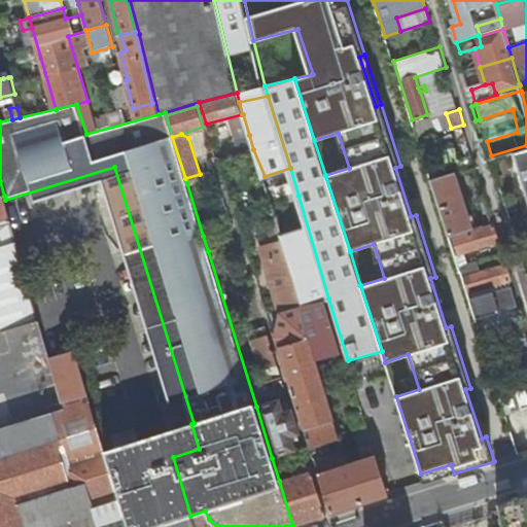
[(223,159),(253,149),(249,135),(223,142),(223,159)]
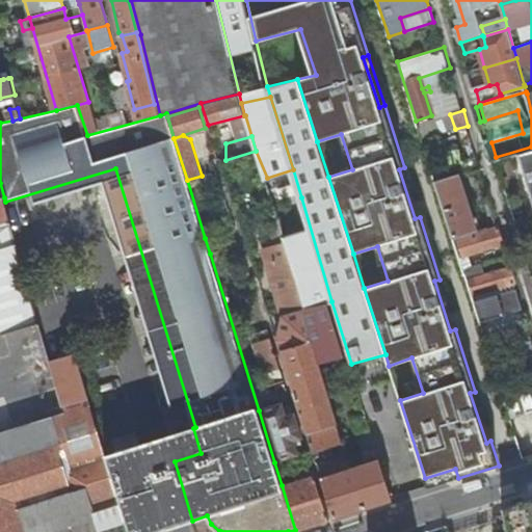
[(490,159),(496,157),(491,142),(486,143),(490,159)]
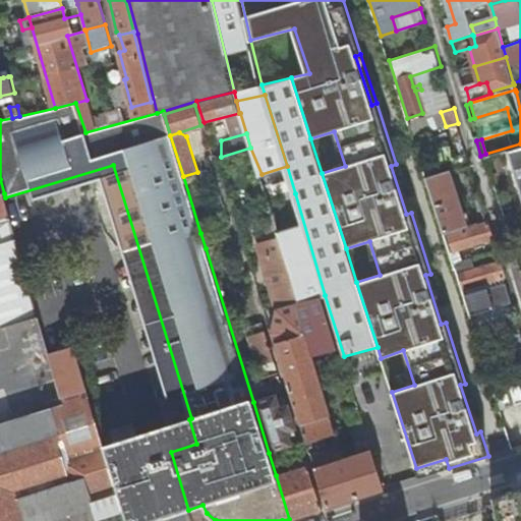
[(520,147),(503,153),(508,169),(513,168),(520,194),(520,147)]
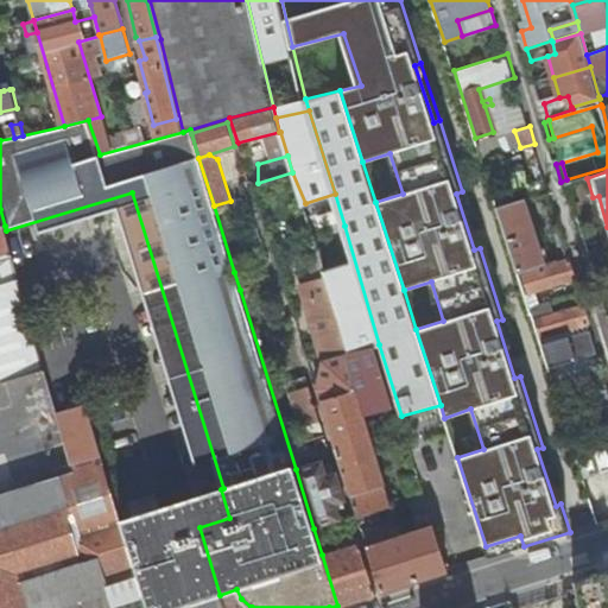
[(480,248),(462,191),(456,194),(474,249),(480,248)]
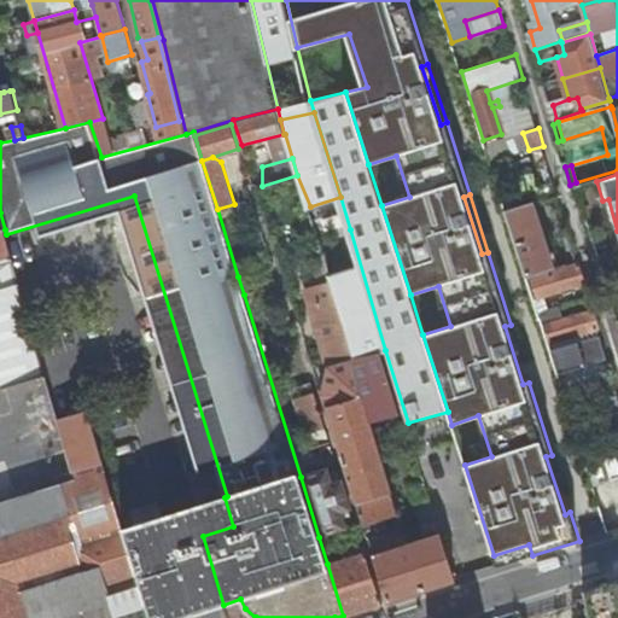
[(320,237),(350,229),(340,197),(310,207),(320,237)]
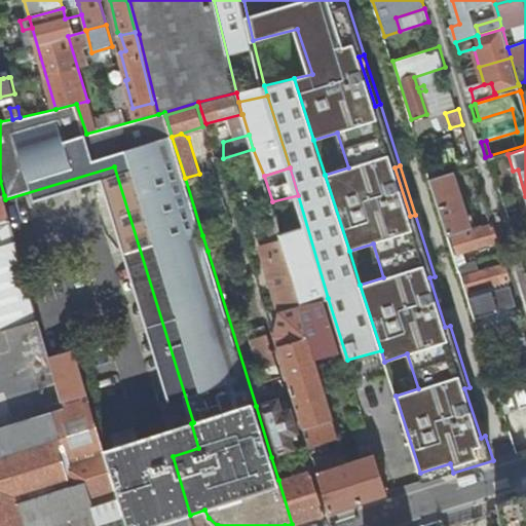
[(454,172),(430,180),(449,236),(477,227),(471,208),(465,209),(454,172)]
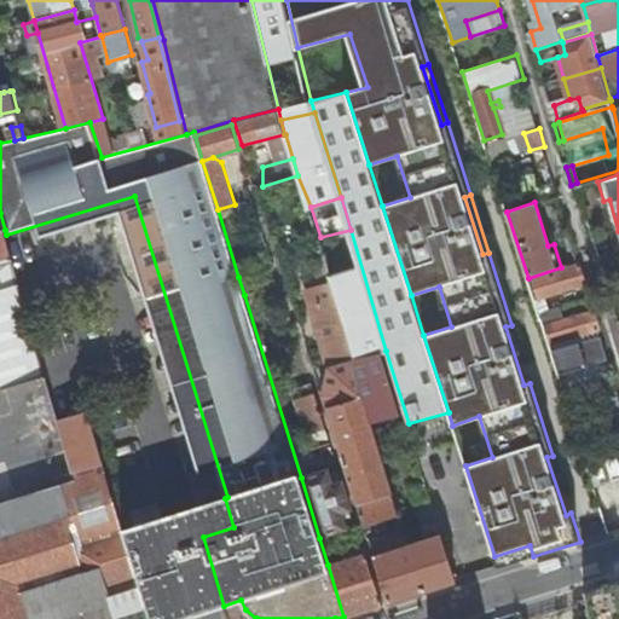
[(0,262),(13,259),(6,235),(5,230),(0,230),(0,262)]
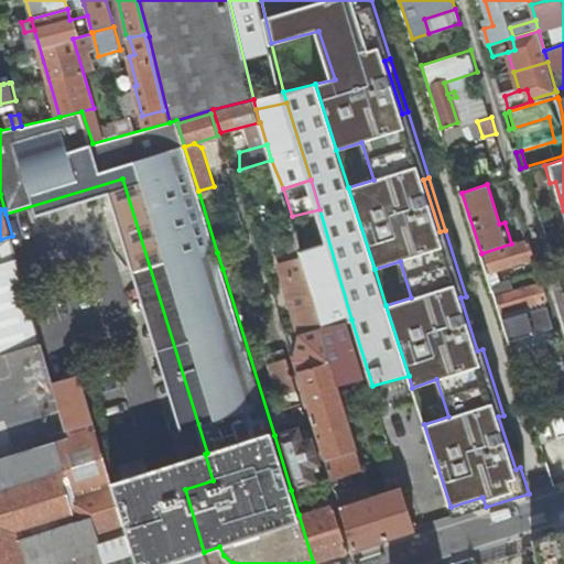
[(347,321),(351,320),(320,209),(292,216),(305,256),(316,294),(326,326),(347,321)]
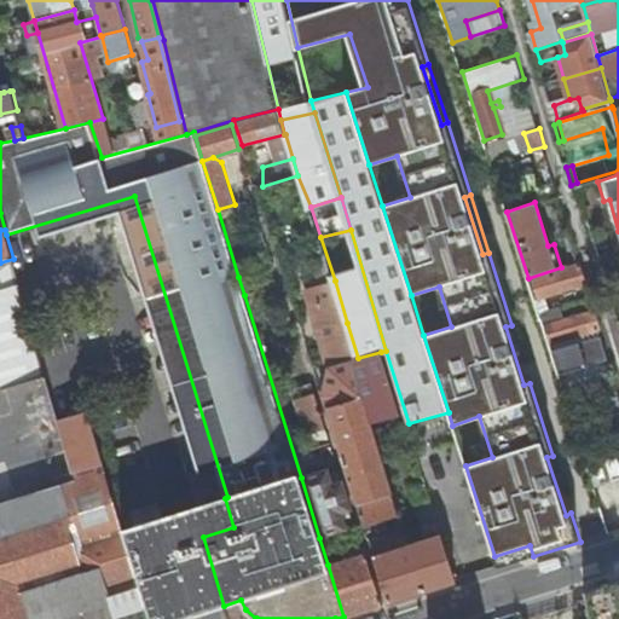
[(0,389),(47,376),(13,259),(0,262),(0,389)]
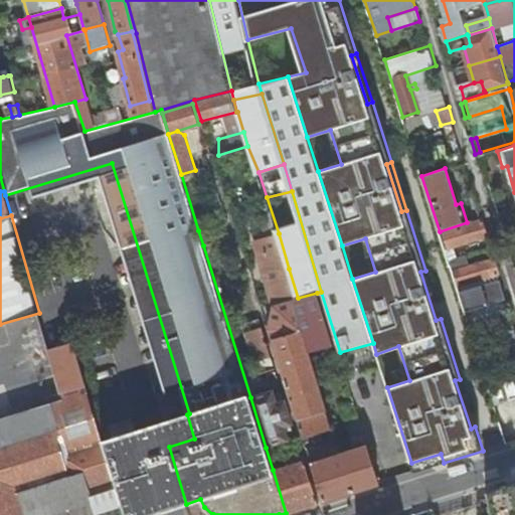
[(233,234),(229,220),(198,230),(203,245),(233,234)]
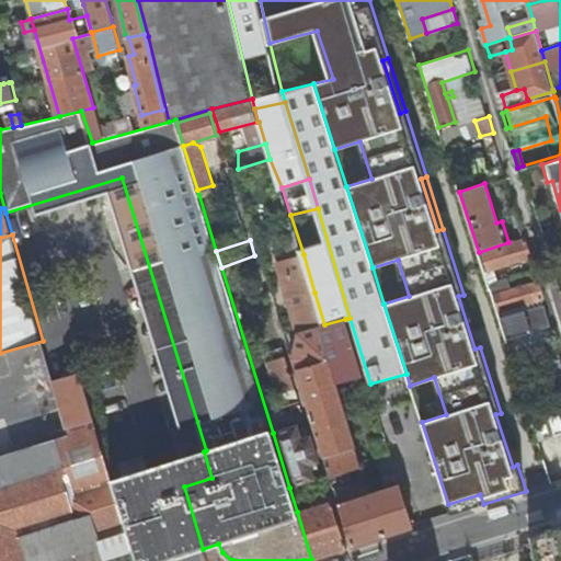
[(492,295),(495,294),(501,293),(493,268),(531,256),(526,240),(483,254),(488,271),(485,272),(492,295)]
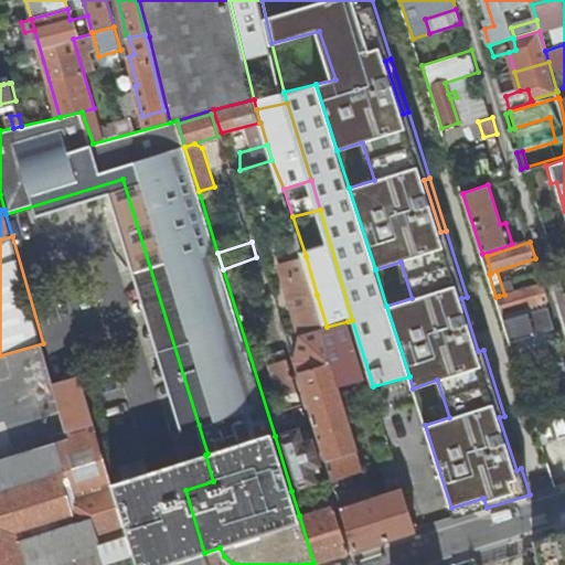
[(296,360),(299,371),(331,361),(321,328),(312,297),(300,258),(278,265),(299,333),(296,360)]
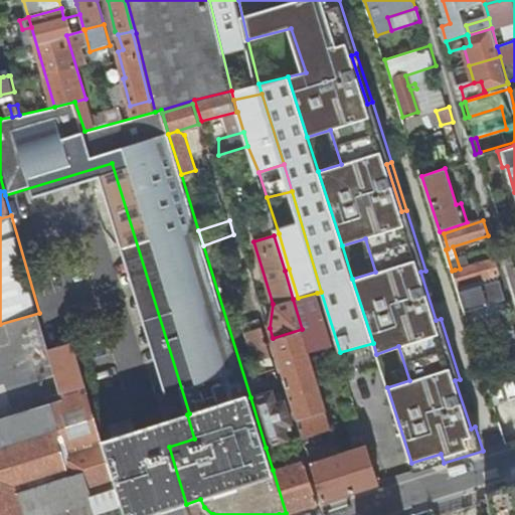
[(489,281),(500,277),(494,258),(460,269),(455,270),(460,285),(488,277),(489,281)]
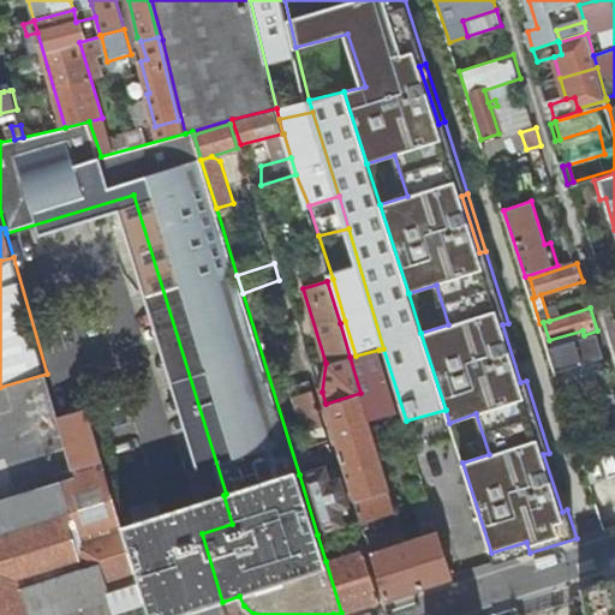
[(340,323),(350,357),(356,356),(345,321),(340,323)]
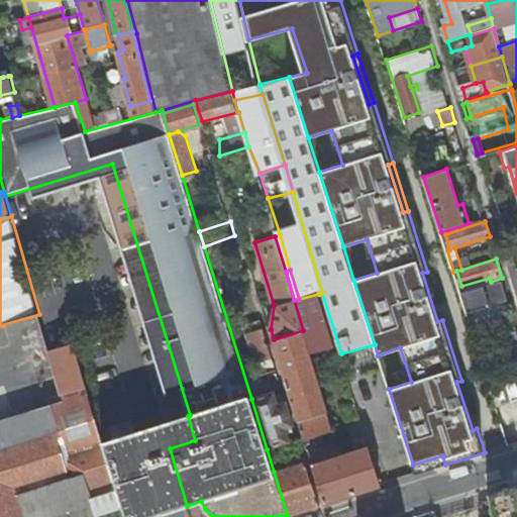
[(469,316),(510,303),(508,296),(503,281),(502,278),(491,282),(490,278),(461,286),(456,271),(453,272),(460,293),(467,312),(469,316)]
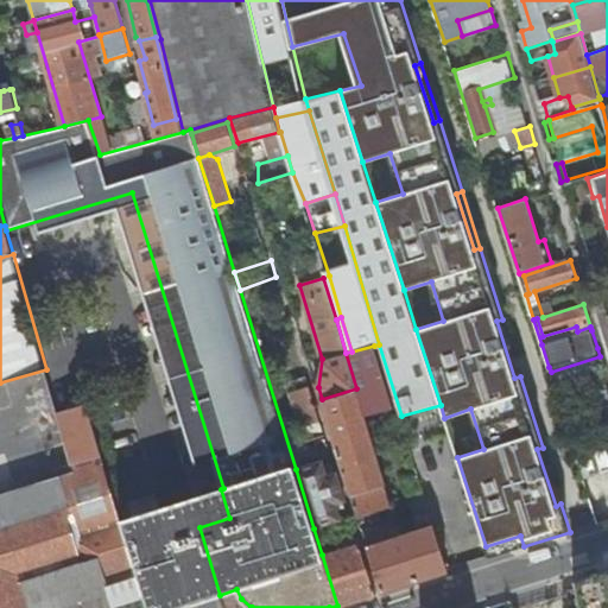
[(520,377),(502,320),(496,321),(514,378),(520,377)]
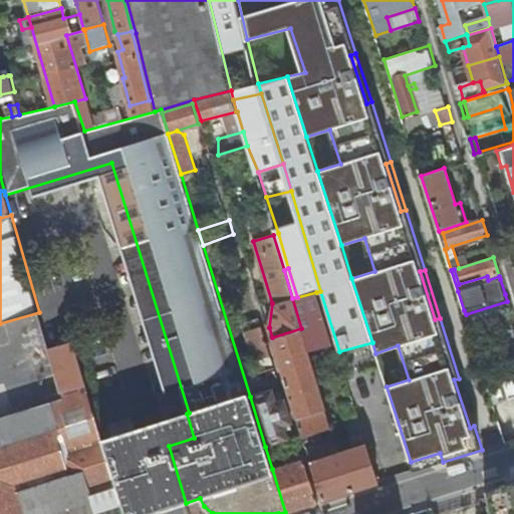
[(332,342),(316,292),(297,297),(292,298),(301,328),(307,349),(308,349),(310,349),(332,342)]
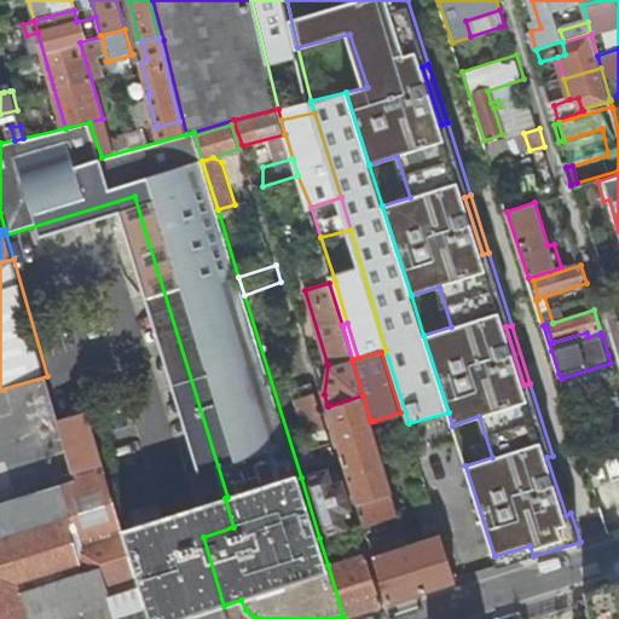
[(316,392),(298,397),(312,449),(331,441),(316,392)]
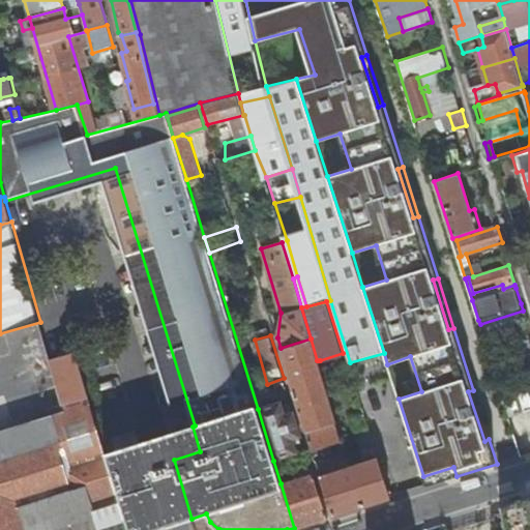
[(311,339),(281,348),(313,450),(343,440),(320,365),(318,360),(317,360),(311,339)]
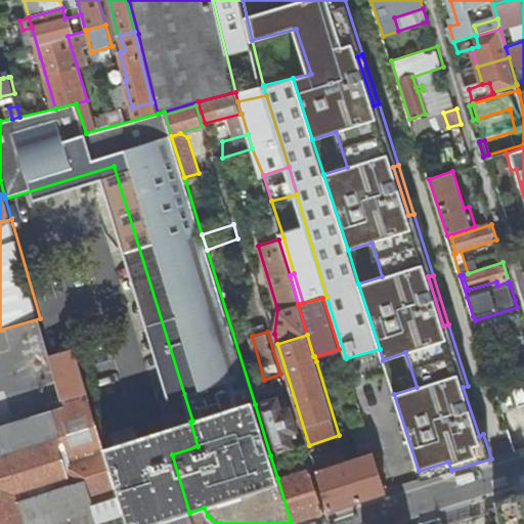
[(63,400),(88,393),(75,348),(51,355),(63,400)]
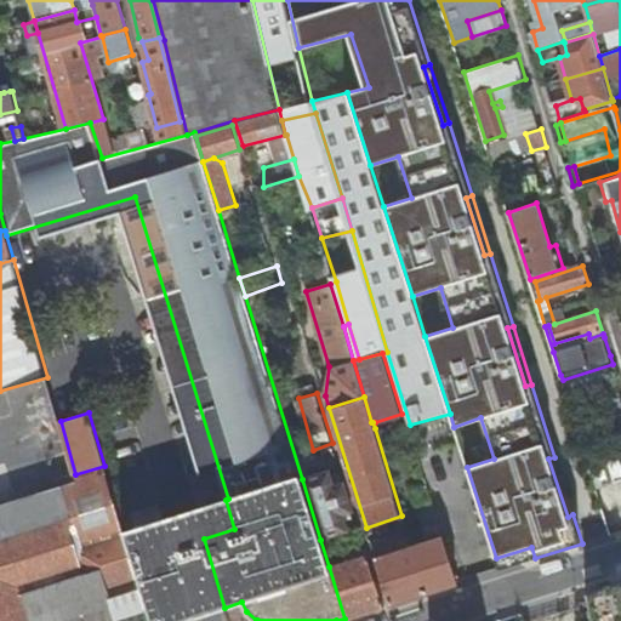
[(597,488),(620,479),(620,437),(585,449),(597,488)]
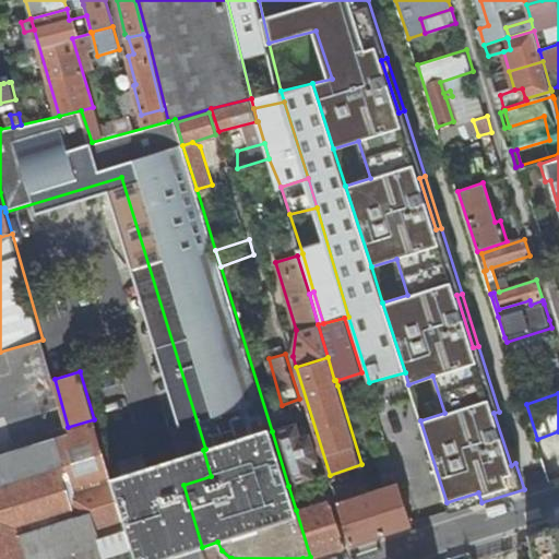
[(515,463),(499,412),(494,413),(511,465),(515,463)]
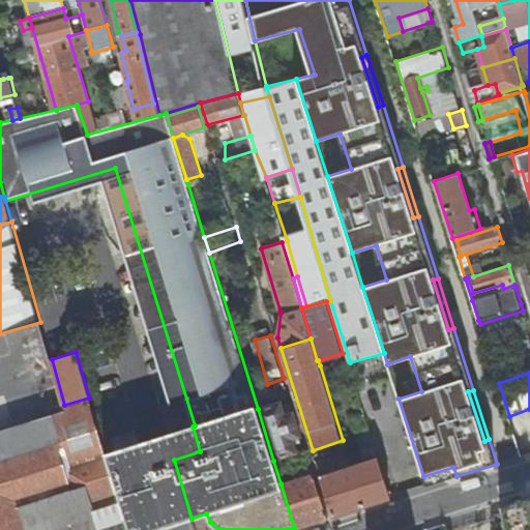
[(258,409),(273,461),(299,452),(295,439),(302,437),(294,411),(287,414),(284,401),(258,409)]
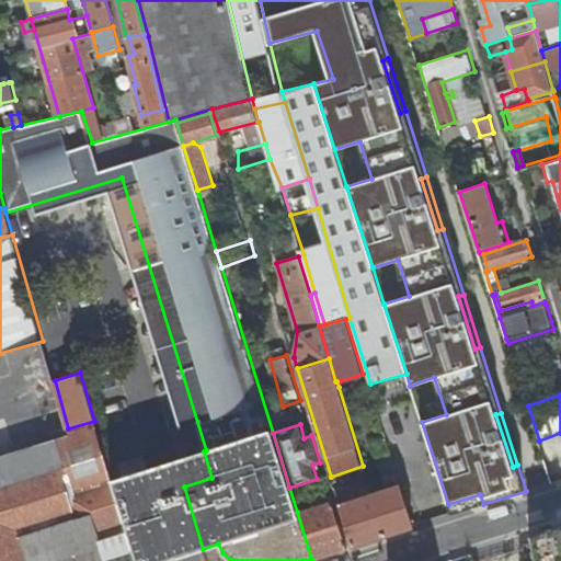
[(136,560),(112,480),(96,427),(0,458),(0,560),(136,560)]
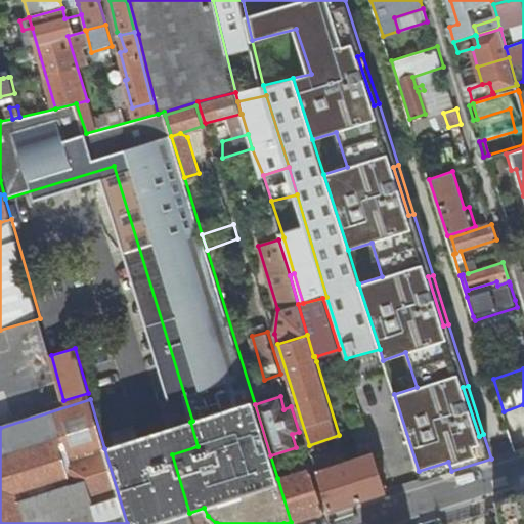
[(359,500),(387,491),(361,408),(350,412),(359,444),(361,444),(364,455),(347,461),(345,454),(340,456),(341,463),(316,471),(329,510),(359,500)]
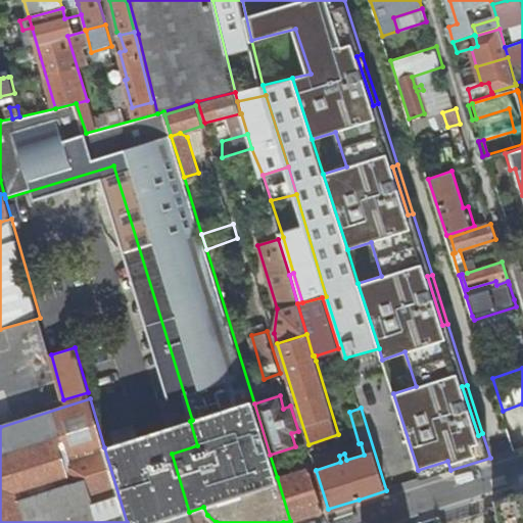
[(164,520),(189,512),(172,454),(197,445),(190,421),(140,436),(164,520)]
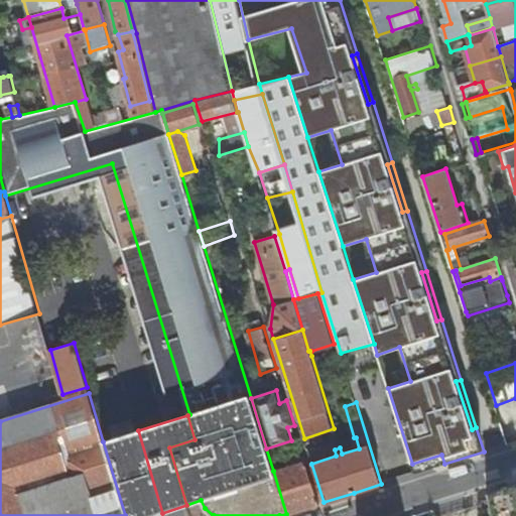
[(136,431),(161,513),(162,513),(138,430),(136,431)]
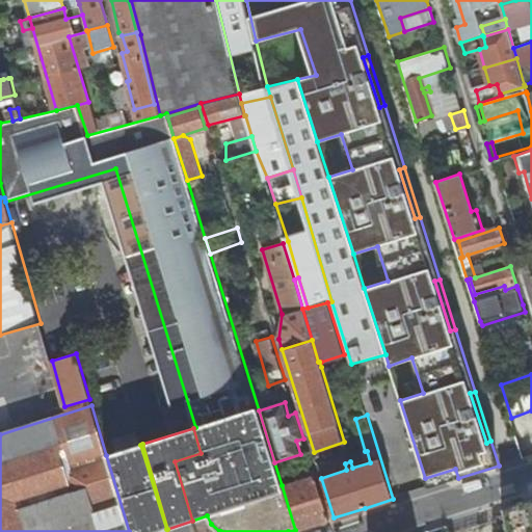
[(129,531),(156,531),(166,529),(140,445),(106,455),(129,531)]
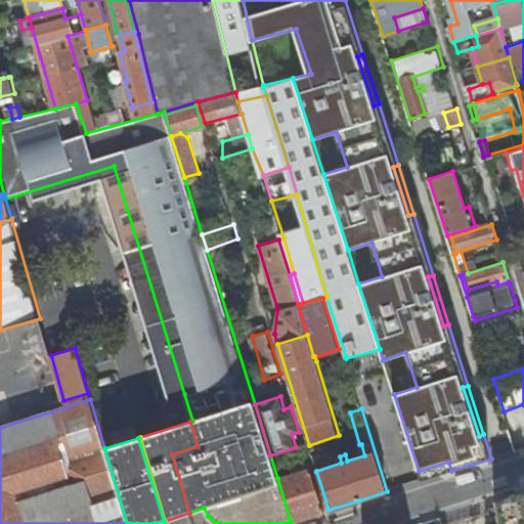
[(422,481),(451,471),(448,462),(419,471),(422,481)]
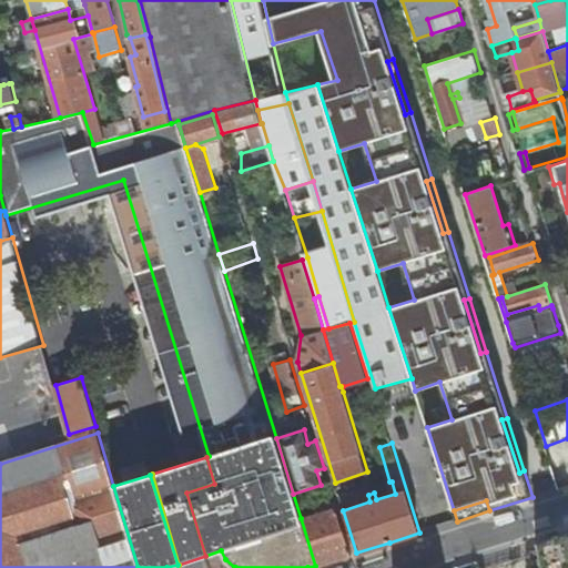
[(315,566),(351,555),(336,507),(303,518),(301,518),(315,566)]
